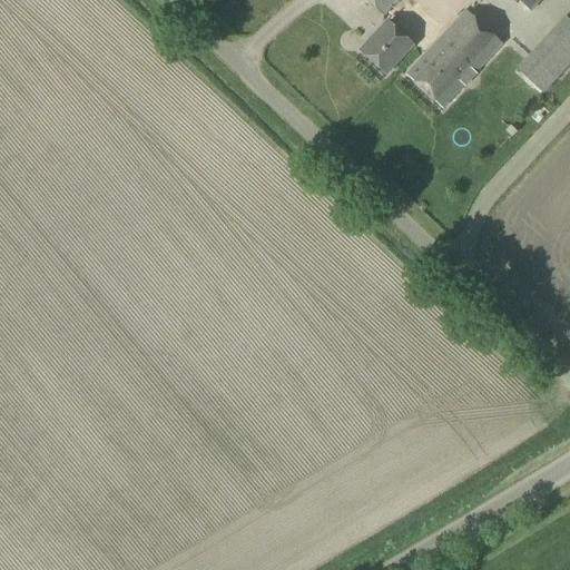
[(389,18),(394,11),(391,9),(399,0),(365,0),(384,17),(385,15),(389,18)]
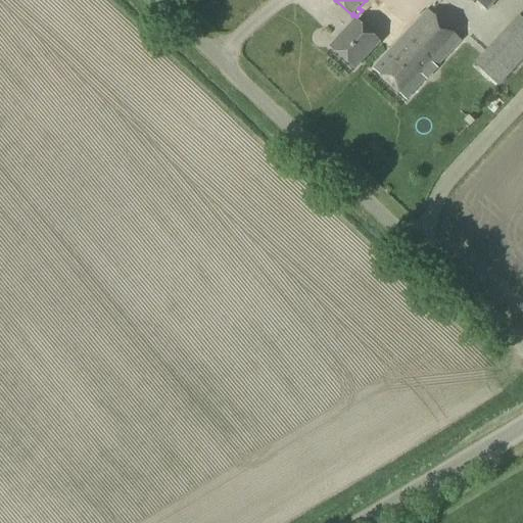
[(475,0),(486,10),(495,0),(475,0)]
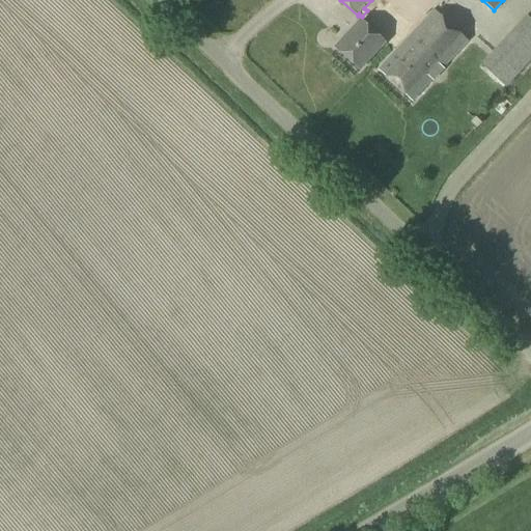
[(367,61),(400,26),(375,2),(367,10),(362,17),(364,19),(361,22),(336,49),(359,70),(367,61)]
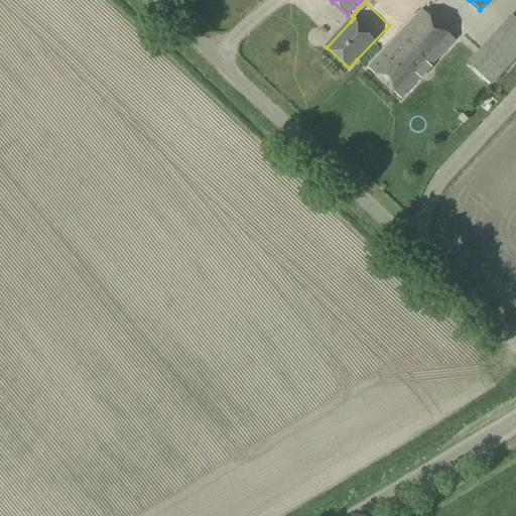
[(455,40),(450,37),(421,10),(393,42),(390,39),(397,32),(389,25),(357,59),(400,99),(455,40)]
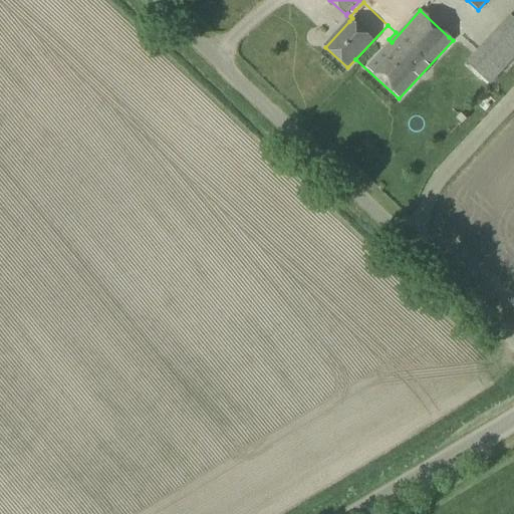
[(513,13),(482,49),(502,67),(513,52),(513,13)]
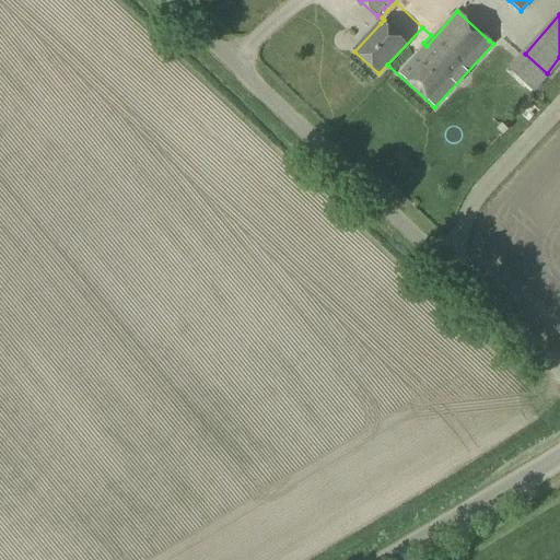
All buildings are outlined.
